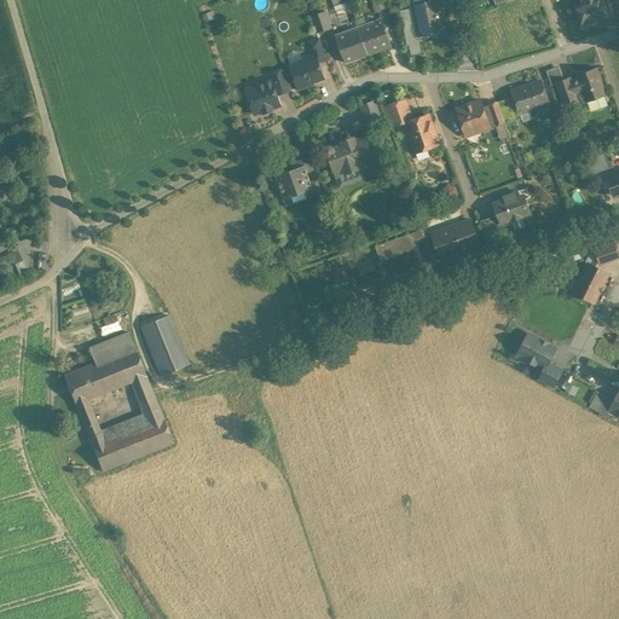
[(383,0),(371,0),(376,12),(387,7),(383,0)]
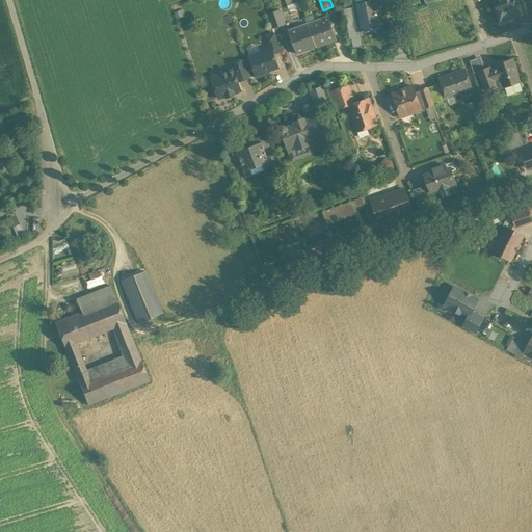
[(368,0),(352,3),(352,7),(357,32),(360,31),(383,26),(380,8),(377,0),(368,0)]
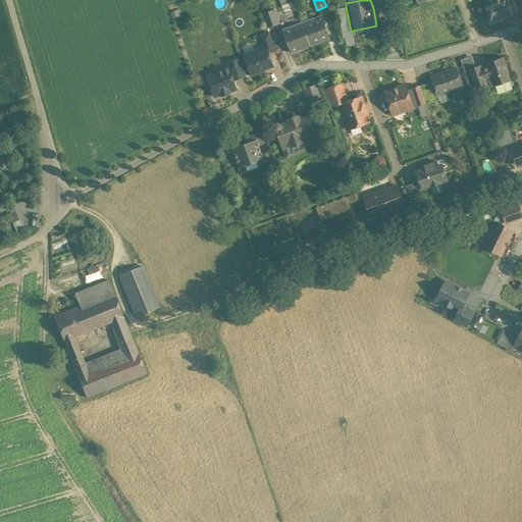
[(392,0),(370,0),(373,8),(377,7),(380,17),(396,13),(392,0)]
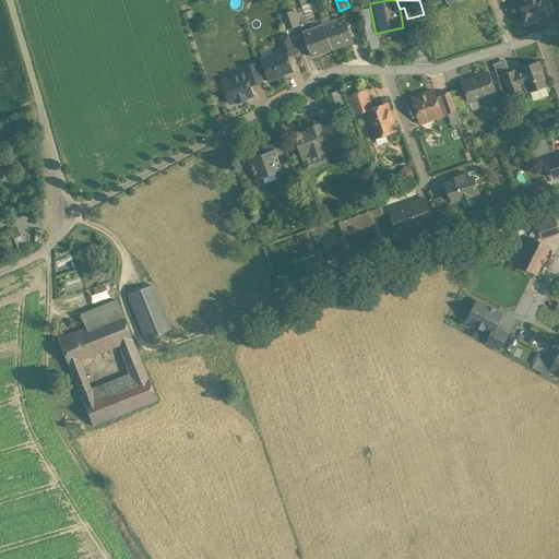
[(535,0),(526,3),(519,6),(525,24),(546,18),(539,0),(535,0)]
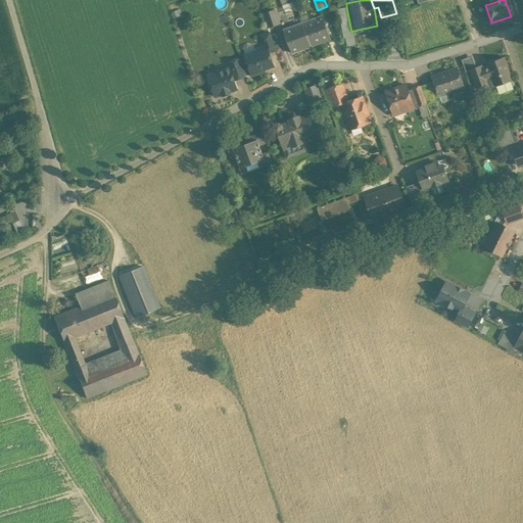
[(346,7),(337,8),(343,39),(345,38),(347,47),(357,45),(353,31),(351,32),(346,7)]
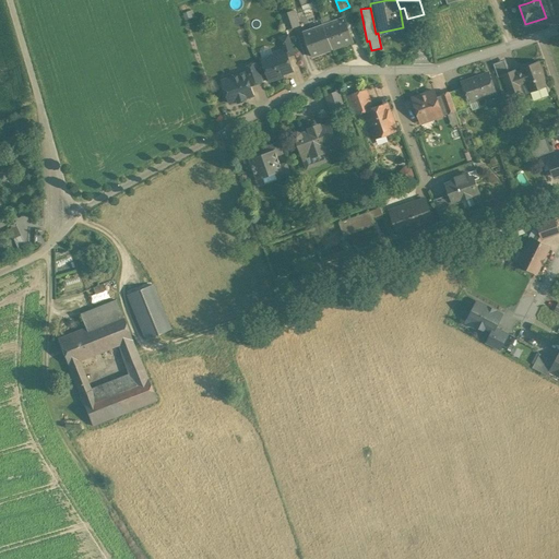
[(186,21),(194,16),(192,10),(182,13),(186,21)]
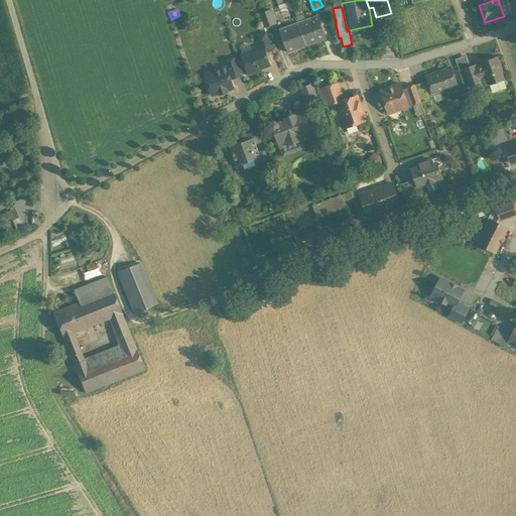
[(271,9),(259,13),(264,27),(276,23),(271,9)]
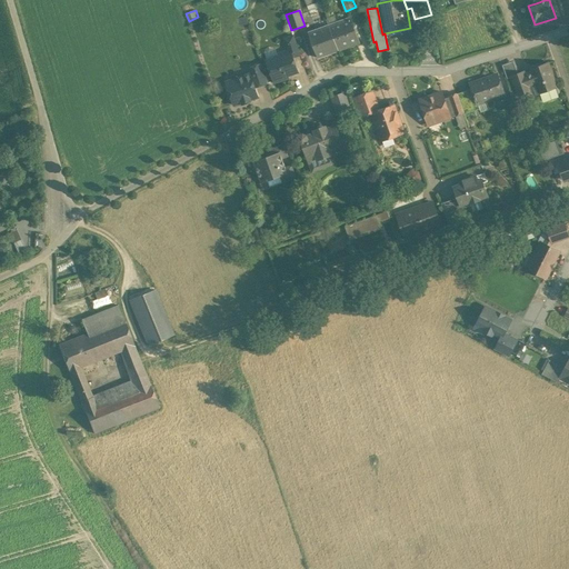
[(350,19),(329,26),(338,50),(358,42),(350,19)]
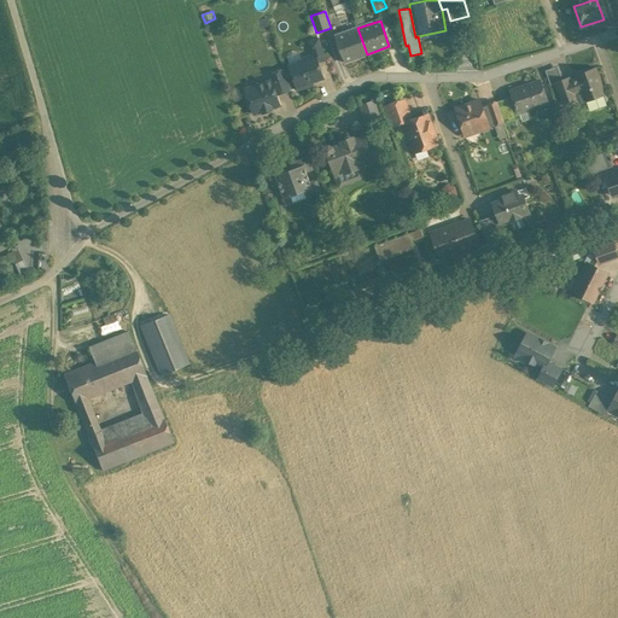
[(357,28),(334,36),(344,63),(367,54),(357,28)]
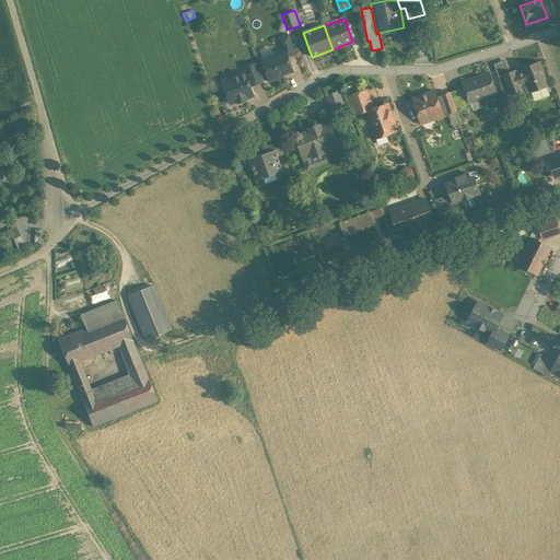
[(294,54),(288,35),(279,38),(283,50),(286,50),(288,57),(294,54)]
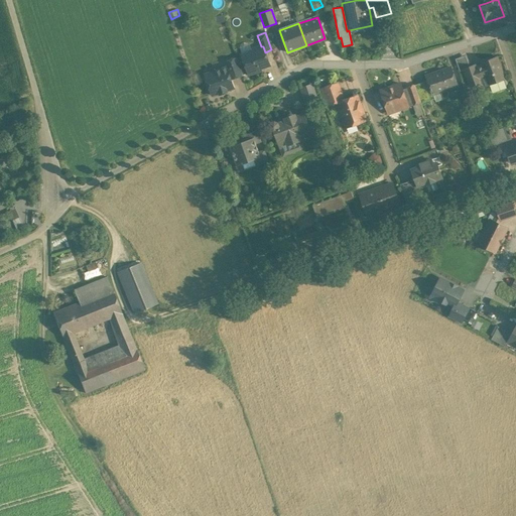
[(261,46),(248,50),(249,52),(242,55),(249,74),(261,70),(260,68),(269,65),(265,52),(263,46),(261,46)]
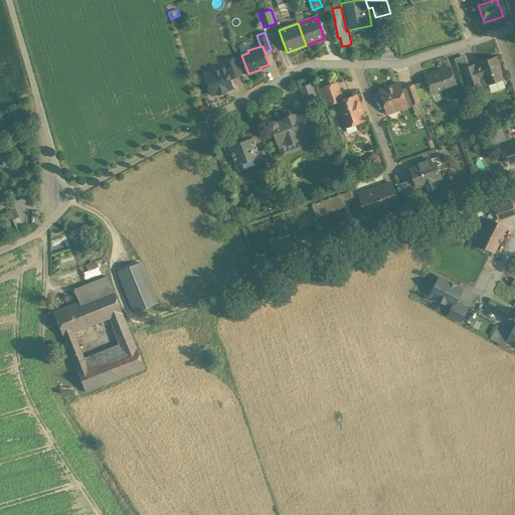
[(464,68),(469,66),(465,55),(455,59),(459,71),(464,69),(464,68)]
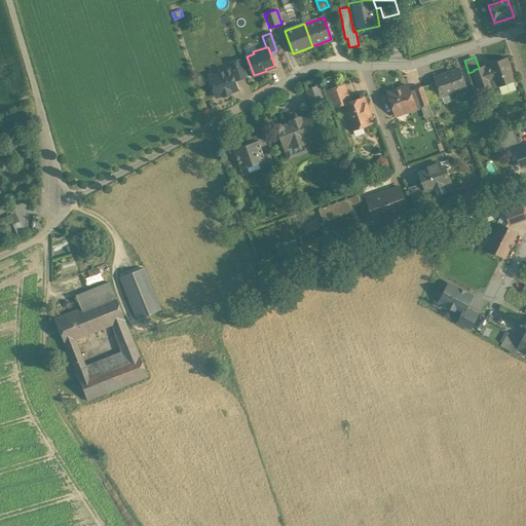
[(241,59),(229,64),(230,69),(231,68),(235,80),(248,76),(241,59)]
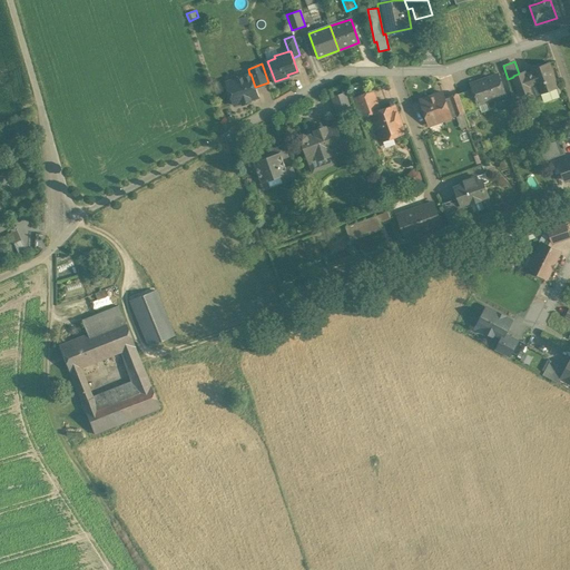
[(548,64),(531,69),(533,72),(537,84),(540,94),(541,94),(557,88),(548,64)]
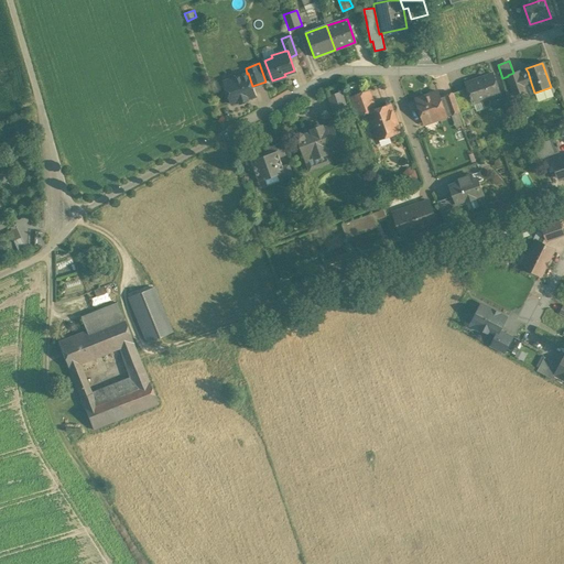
[(524,86),(520,74),(519,71),(513,73),(508,75),(508,76),(514,95),(516,94),(525,90),(524,86)]
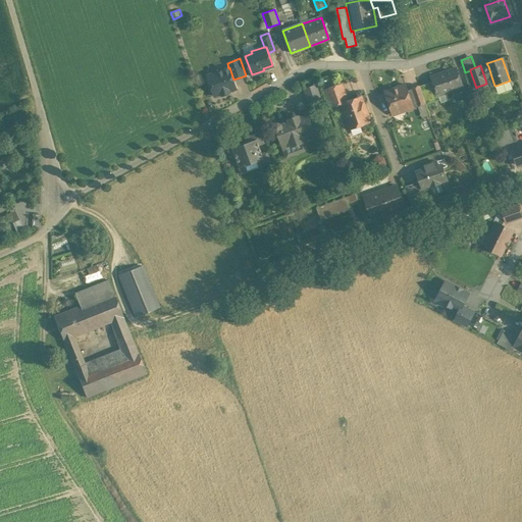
[(488,66),(481,68),(485,80),(491,76),(488,66)]
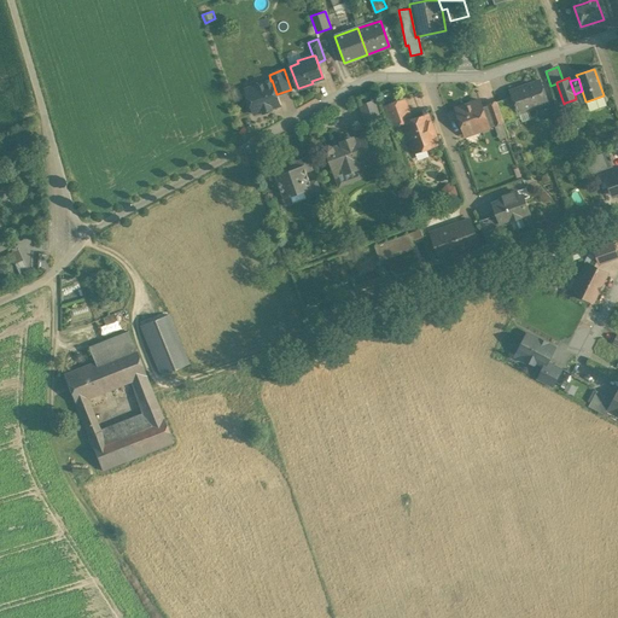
[(270,81),(258,85),(256,91),(246,93),(254,114),(262,111),(263,114),(273,110),(272,108),(280,105),(277,94),(272,80),(270,81)]
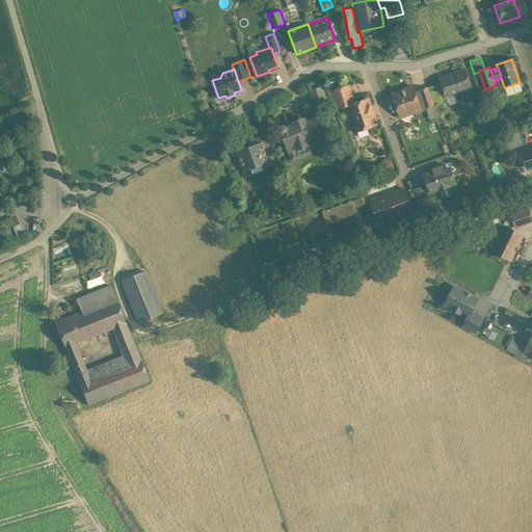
[(464,69),(439,78),(441,83),(434,85),(439,99),(431,101),(433,105),(447,101),(446,97),(447,97),(471,88),(464,69)]
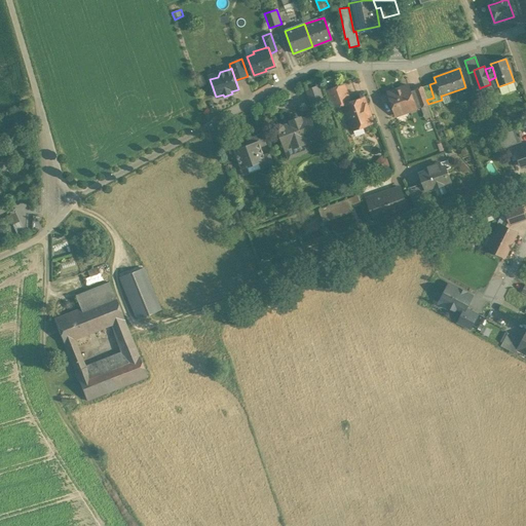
[(514,81),(499,86),(502,95),(516,89),(514,81)]
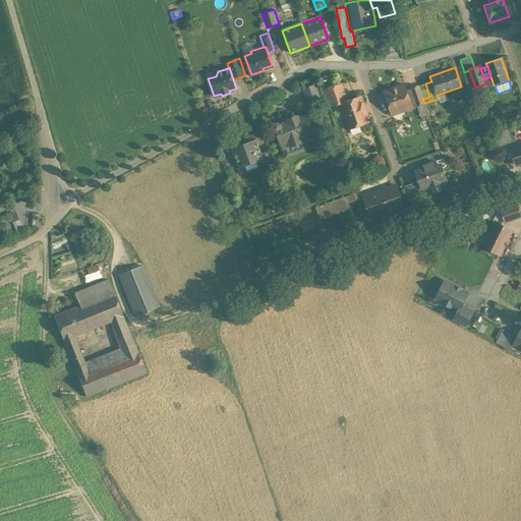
[(340,83),(325,90),(331,107),(340,104),(340,103),(346,101),(340,83)]
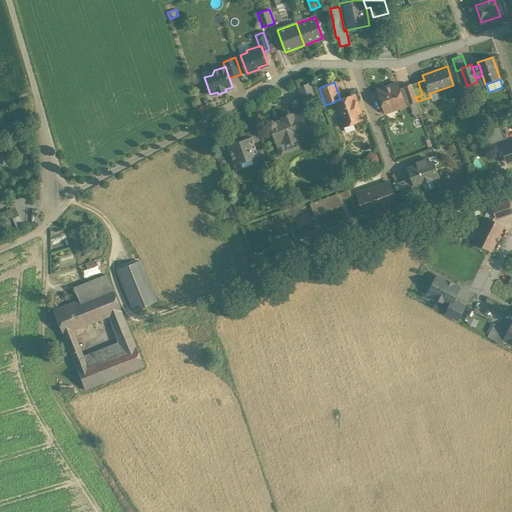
[(418,82),(411,84),(415,97),(422,95),(418,82)]
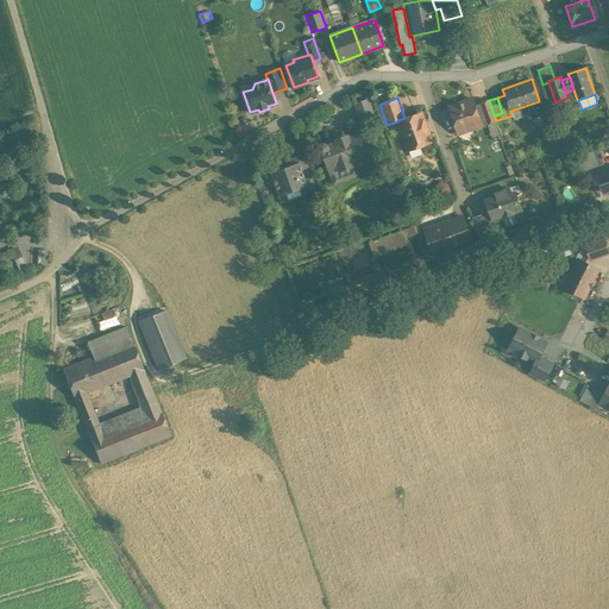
[(368,99),(355,104),(360,121),(375,117),(368,99)]
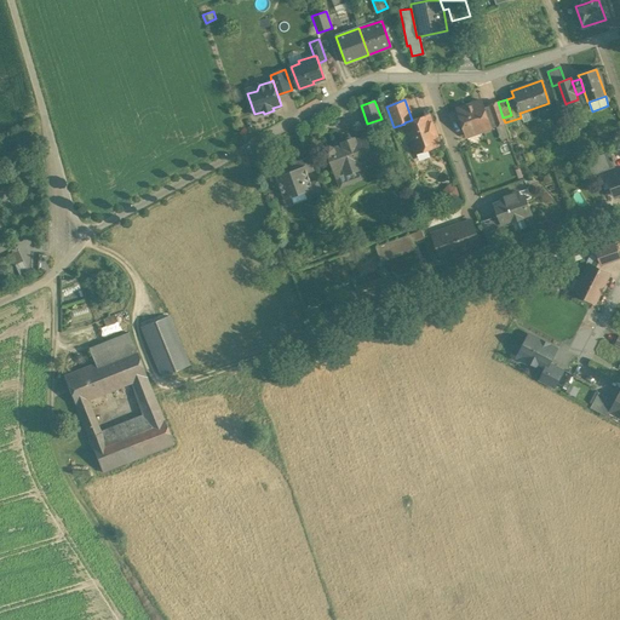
[(482,101),(457,109),(466,137),(492,127),(495,126),(497,126),(489,105),(488,105),(484,108),(482,101)]
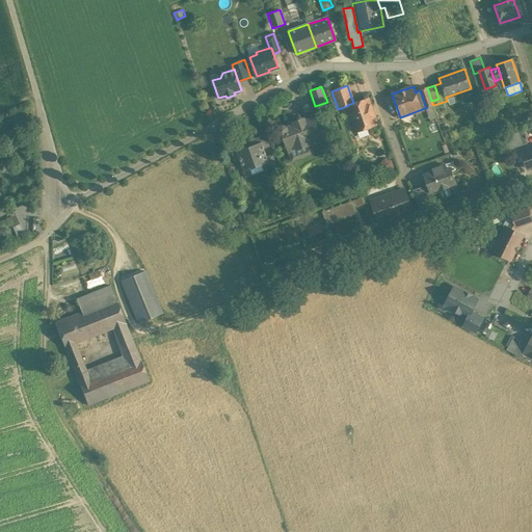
[(431,101),(427,87),(420,90),(426,108),(433,105),(431,101)]
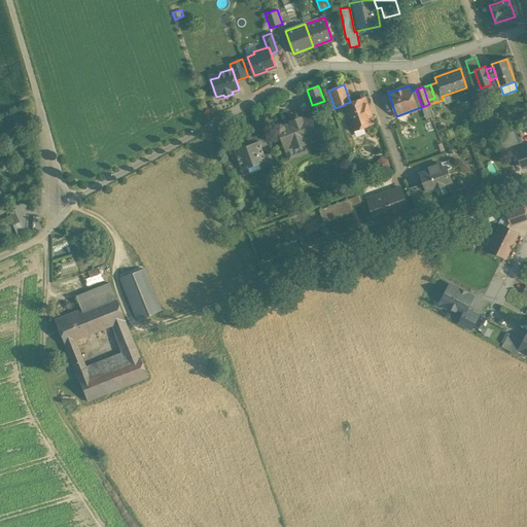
[(482,88),(475,91),(478,100),(485,97),(482,88)]
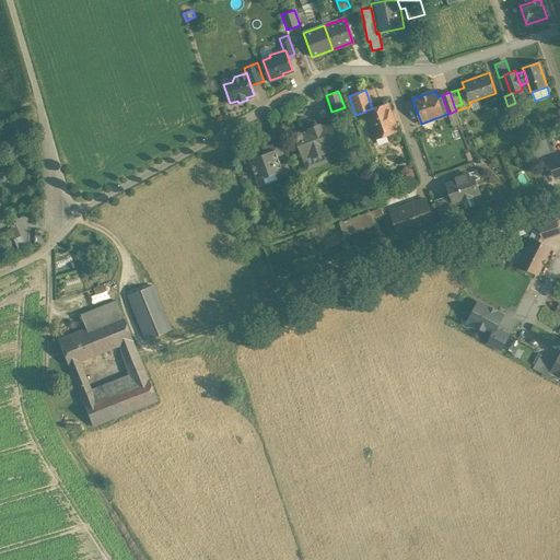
[(372,108),(365,111),(365,112),(375,137),(384,133),(387,135),(397,131),(387,103),(372,108)]
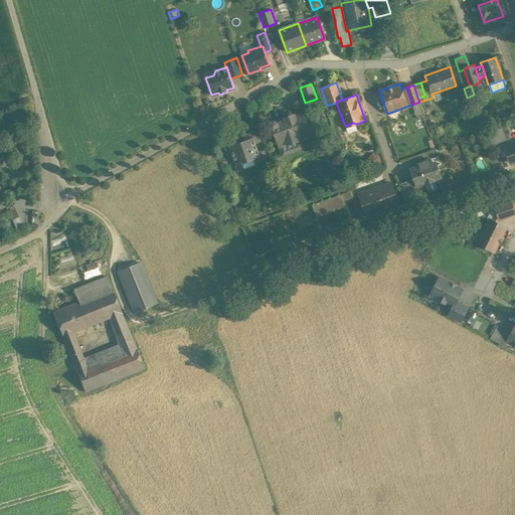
[(12,109),(3,113),(6,119),(14,115),(12,109)]
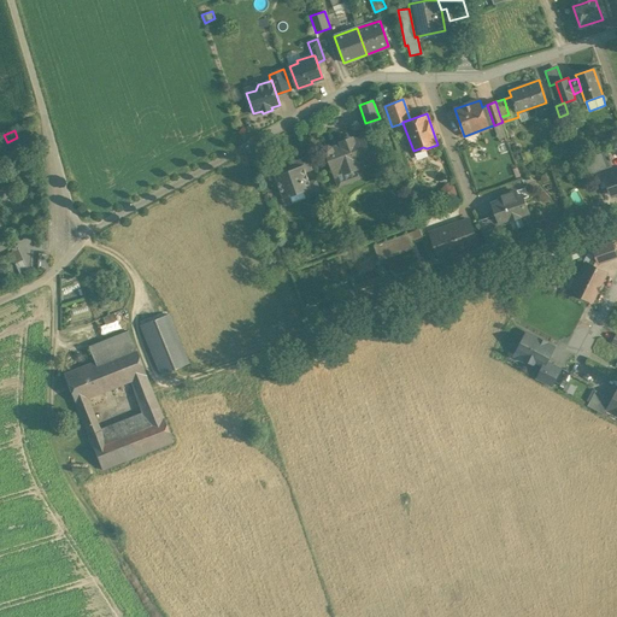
[(347,135),(346,136),(345,139),(345,140),(340,141),(341,144),(331,147),(328,145),(323,146),(322,151),(323,154),(328,157),(331,169),(341,165),(344,174),(359,168),(357,163),(371,157),(372,156),(374,154),(374,153),(374,151),(372,150),(371,150),(370,148),(368,150),(363,136),(353,140),(353,136),(351,137),(350,136),(347,135)]
